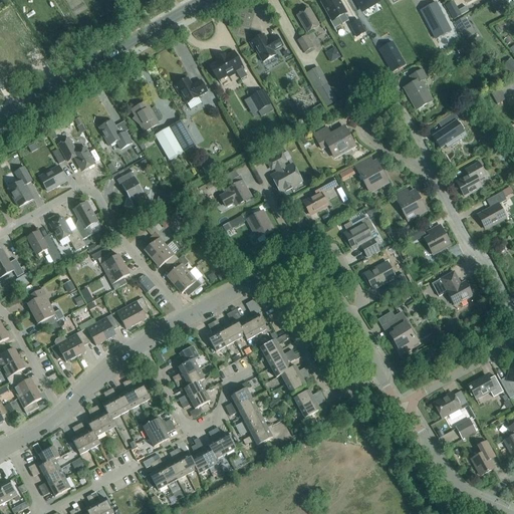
[(324,0),(321,2),(332,21),(330,22),(330,21),(329,21),(334,29),(334,28),(341,24),(342,24),(348,21),(344,14),(345,14),(337,0),(324,0)]
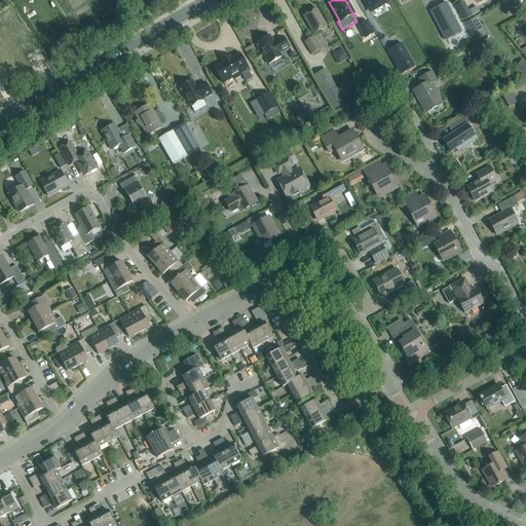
[(364,0),(370,9),(386,0),(385,0),(364,0)]
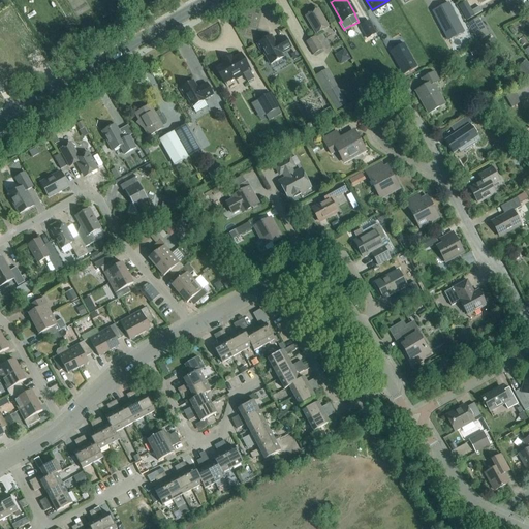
[(485,11),(503,0),(502,0),(489,0),(480,5),(485,11)]
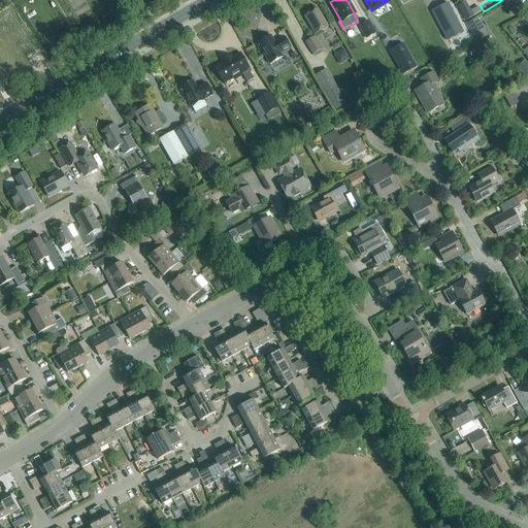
[(527,0),(510,0),(521,9),(527,4),(527,0)]
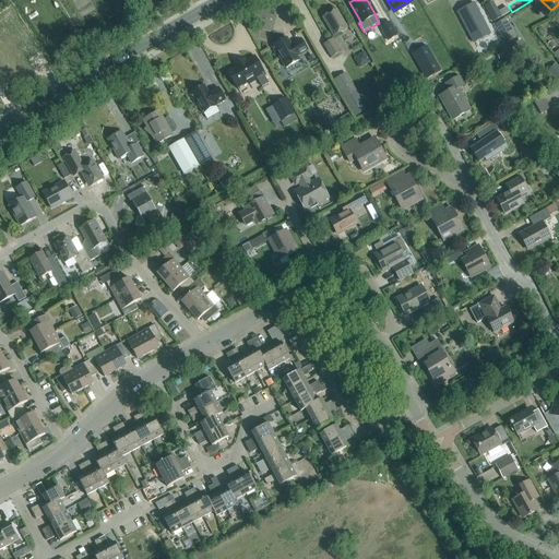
[(474,3),(458,12),(474,43),(490,34),(474,3)]
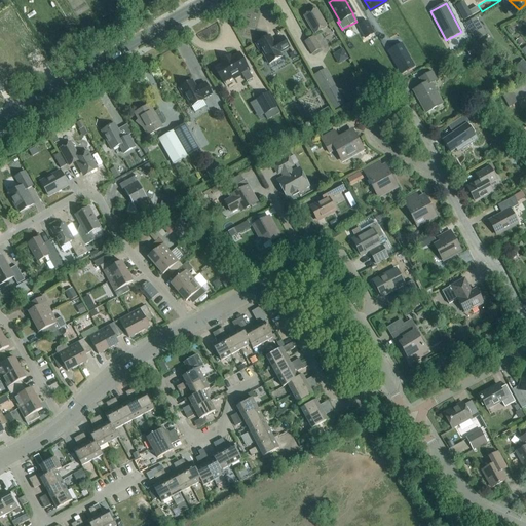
[(477,7),(468,12),(472,17),(479,12),(477,7)]
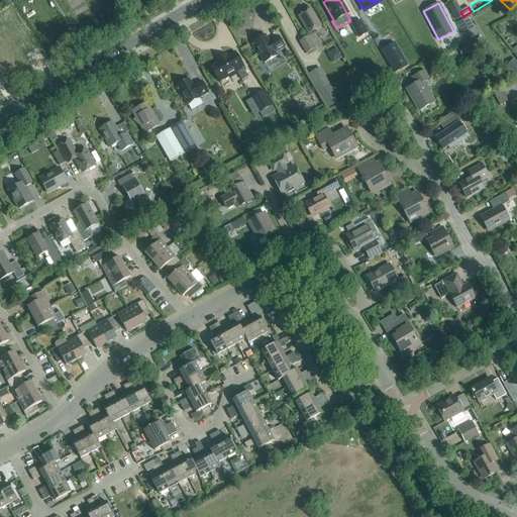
[(309,33),(321,26),(311,9),(299,16),(309,33)]
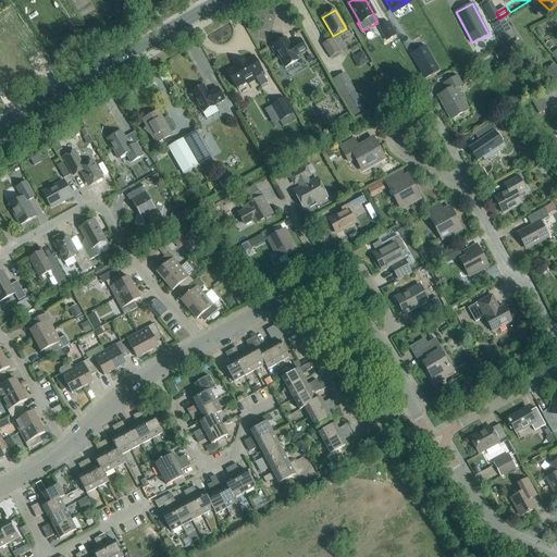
[(510,29),(504,19),(493,25),(499,36),(504,42),(515,36),(510,29)]
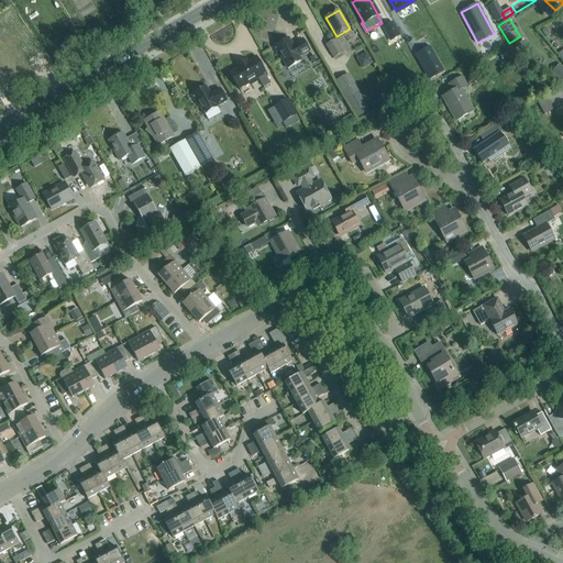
[(392,41),(400,36),(393,22),(384,28),(392,41)]
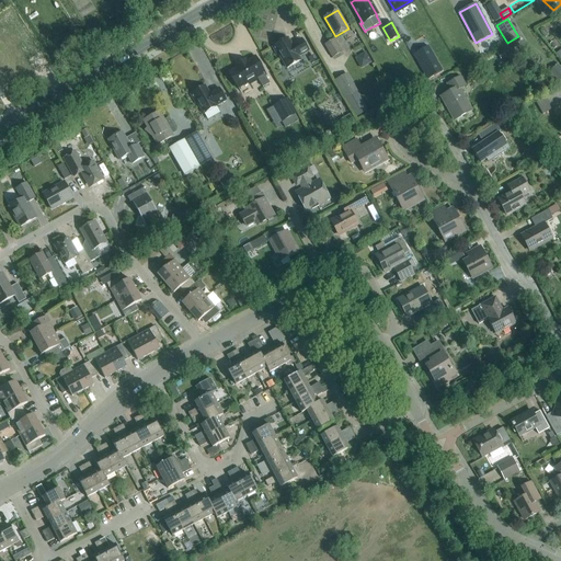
[(292,45),(288,38),(272,47),(277,55),(278,54),(287,68),(300,60),(299,57),(309,52),(301,38),(292,45)]
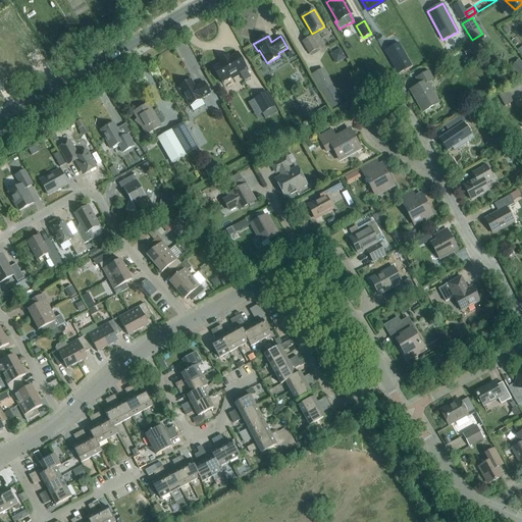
[(310,38),(303,42),(309,53),(316,49),(310,38)]
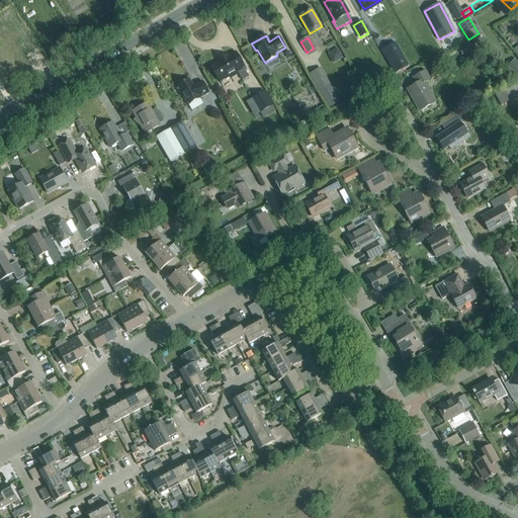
[(382,50),(395,73),(408,66),(395,42),(382,50)]
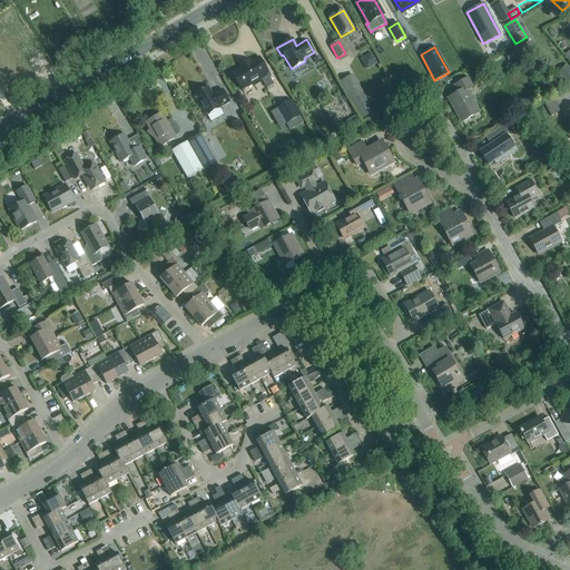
[(517,47),(504,53),(509,61),(521,55),(517,47)]
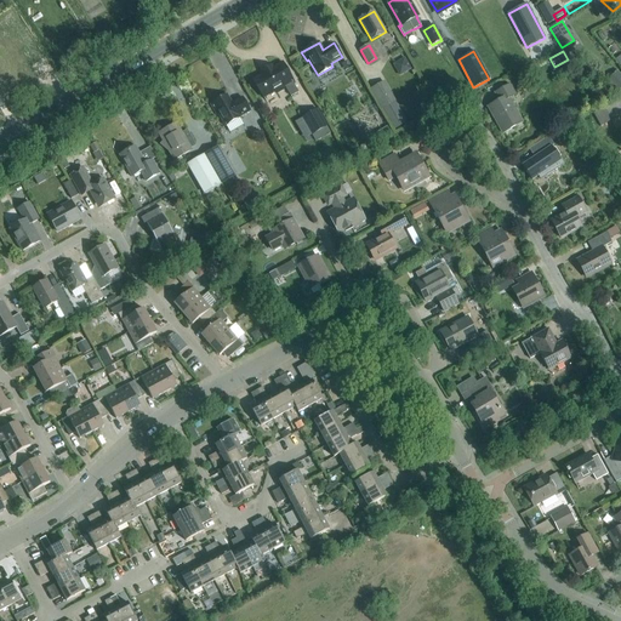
[(396,63),(403,75),(414,69),(408,56),(396,63)]
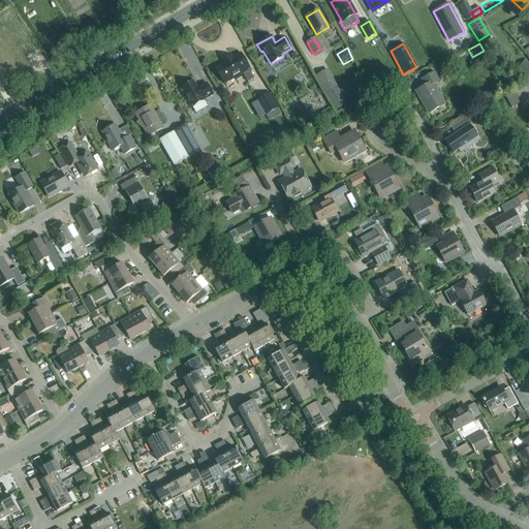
[(250,70),(241,54),(232,58),(231,56),(222,61),(224,63),(216,68),(224,83),(234,78),(235,80),(244,74),(248,83),(254,79),(250,70)]
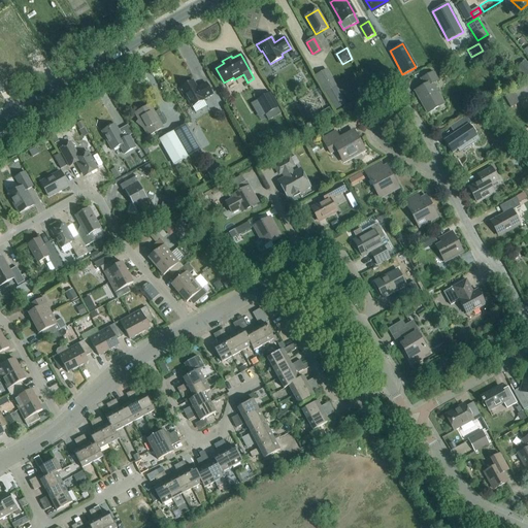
[(527,64),(524,61),(517,68),(527,78),(527,77),(527,64)]
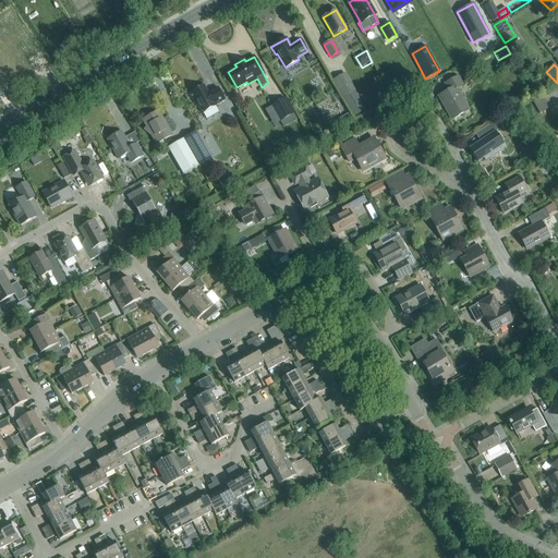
[(346,72),(332,80),(343,98),(344,97),(355,91),(356,91),(346,72)]
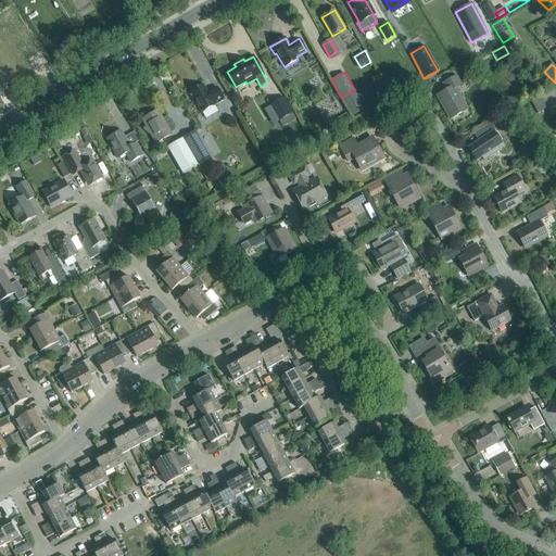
[(456,88),(462,85),(456,75),(443,83),(446,89),(437,96),(451,119),(468,110),(456,88)]
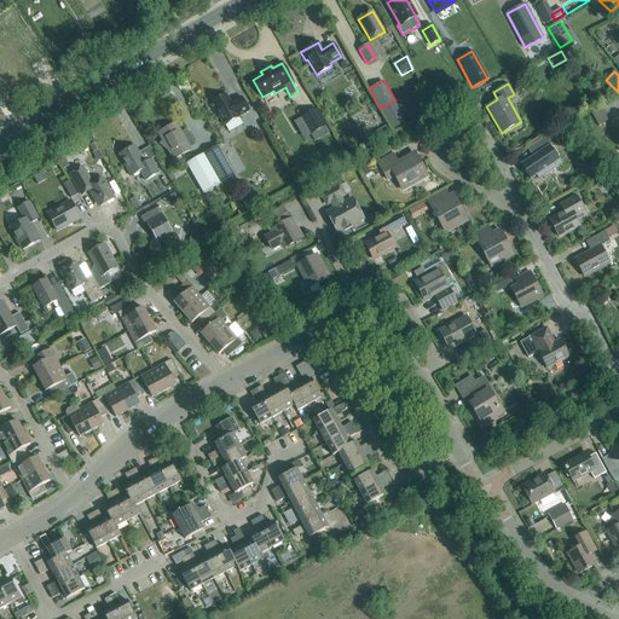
[(231,103),(226,94),(210,104),(217,115),(218,114),(225,126),(239,117),(238,117),(249,111),(242,97),(231,103)]
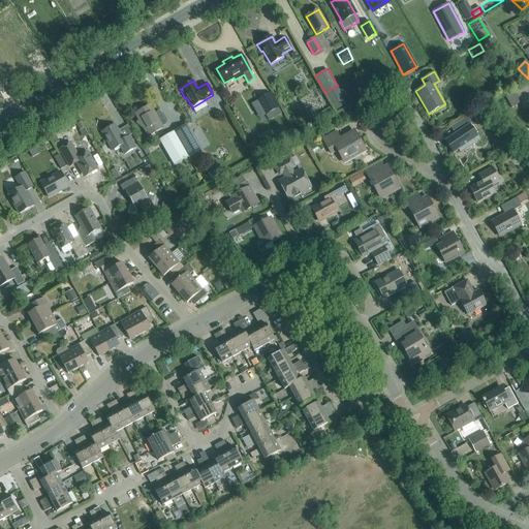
[(337,86),(327,92),(332,102),(338,112),(348,105),(342,96),(337,86)]
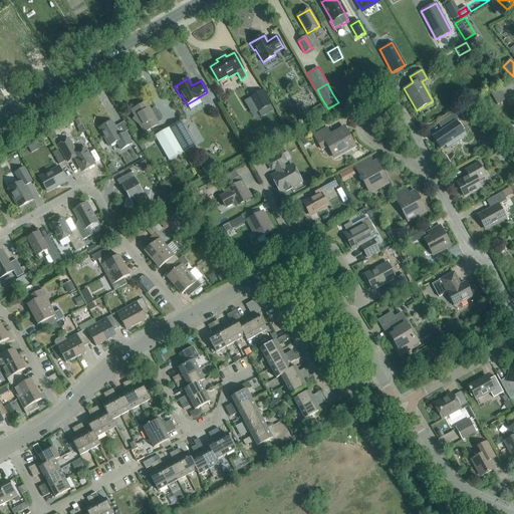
[(353,93),(358,89),(355,84),(349,87),(353,93)]
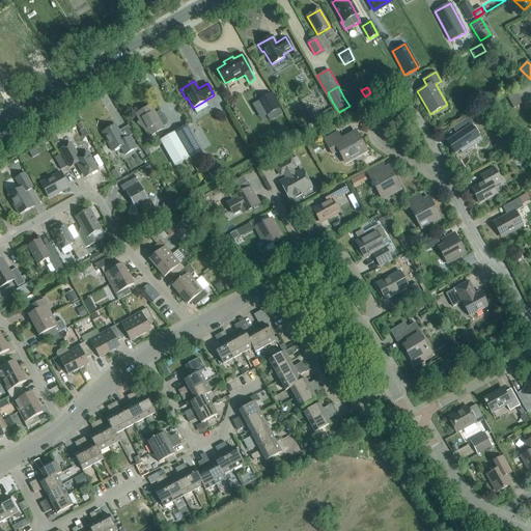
[(271,94),(257,102),(266,116),(267,115),(270,120),(282,113),(271,94)]
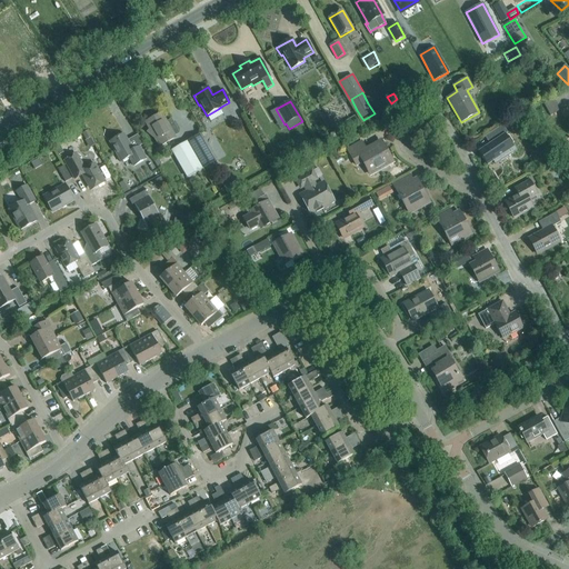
[(172,121),(168,125),(161,113),(162,113),(162,112),(145,122),(146,123),(150,130),(147,132),(156,139),(160,147),(176,138),(173,135),(178,132),(173,122),(172,121)]
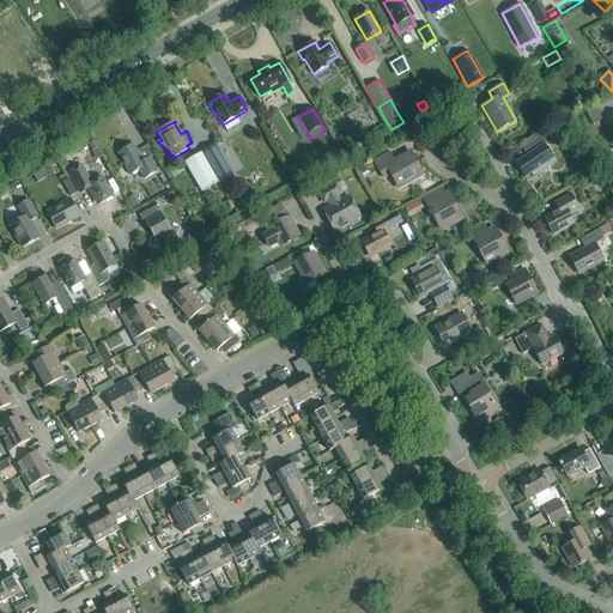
[(540,174),(557,162),(545,144),(547,143),(541,134),(522,147),(528,155),(515,163),(526,177),(538,169),(540,174)]
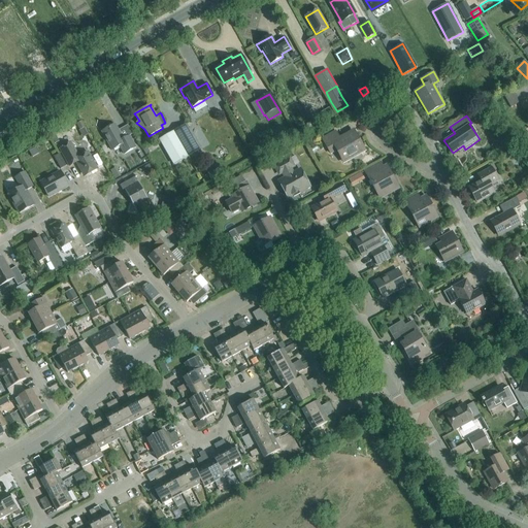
[(116,125),(102,132),(112,151),(120,146),(124,155),(136,147),(129,136),(124,139),(116,125)]
